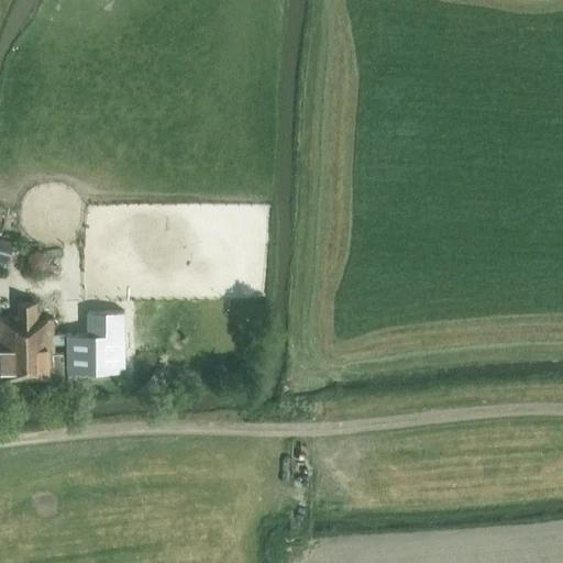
[(0,261),(8,263),(13,241),(0,236),(0,261)]
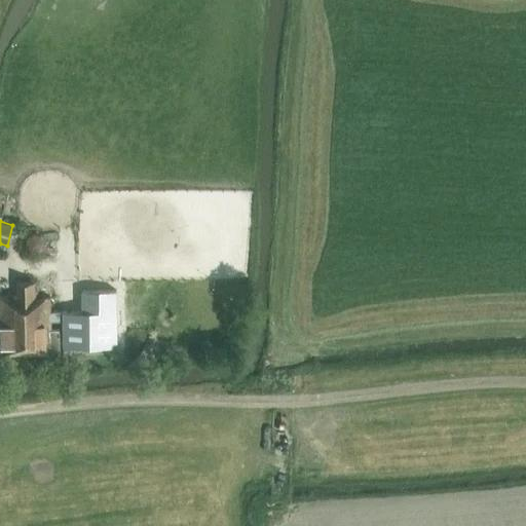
[(27,237),(26,245),(30,251),(37,253),(43,249),(44,241),(41,234),(34,233),(27,237)]
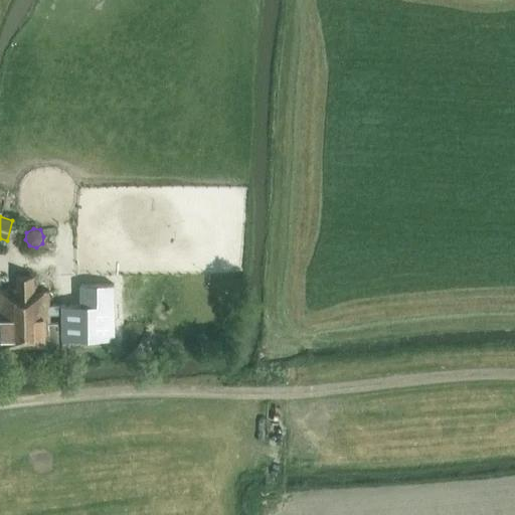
[(14,289),(2,289),(0,289),(0,346),(46,345),(45,321),(48,321),(48,314),(60,313),(61,344),(79,343),(77,304),(47,305),(47,290),(33,291),(32,276),(14,277),(14,289)]
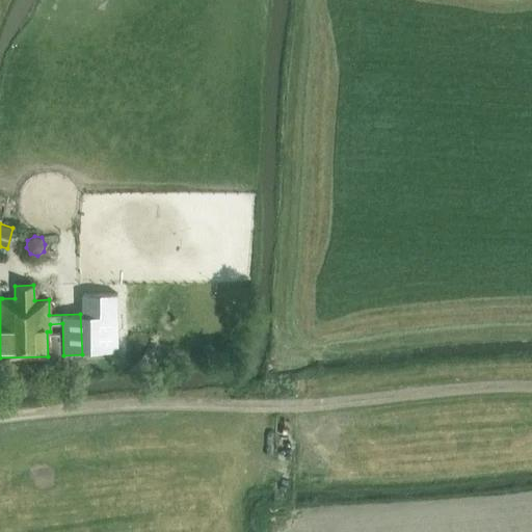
[(108,313),(108,318),(125,318),(125,295),(92,295),(92,313),(108,313)]
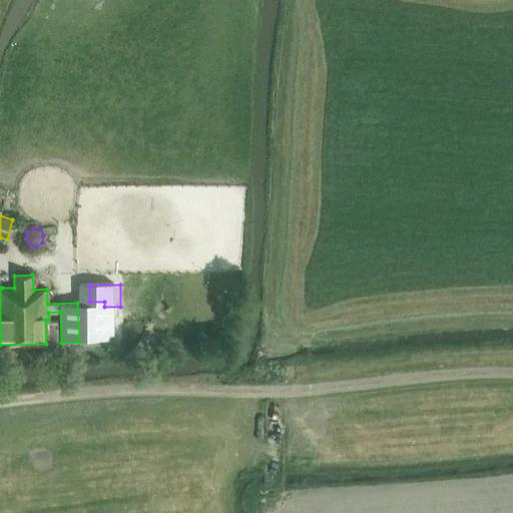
[(58,344),(58,321),(47,321),(48,344),(58,344)]
